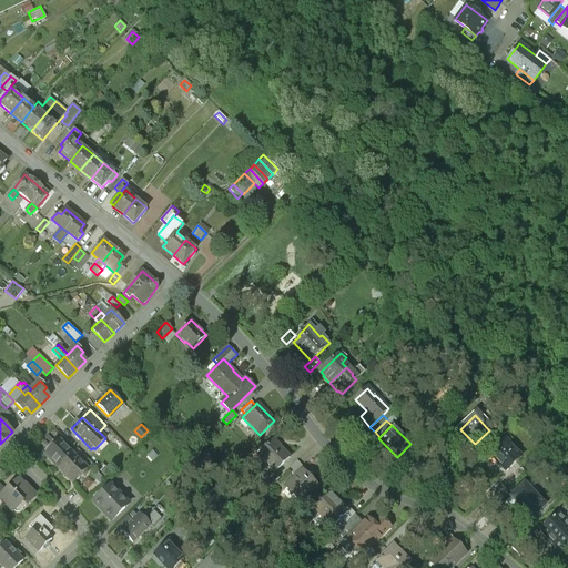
[(72,453),(60,440),(44,456),(57,469),(72,453)]
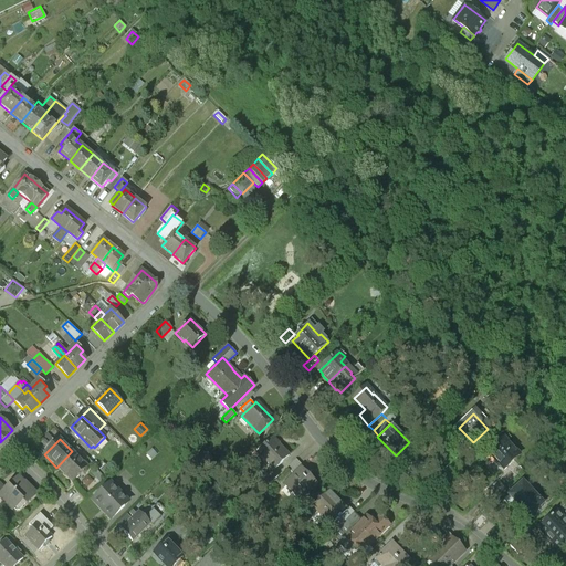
[(289,456),(272,439),(259,451),(275,469),(289,456)]
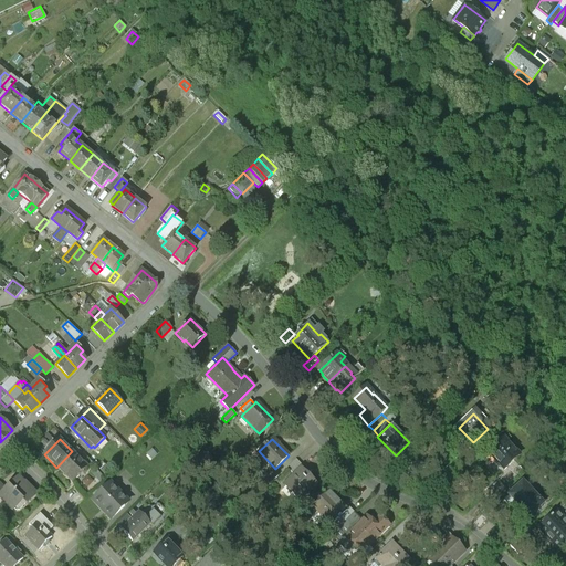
[(517,456),(503,439),(488,453),(503,470),(517,456)]
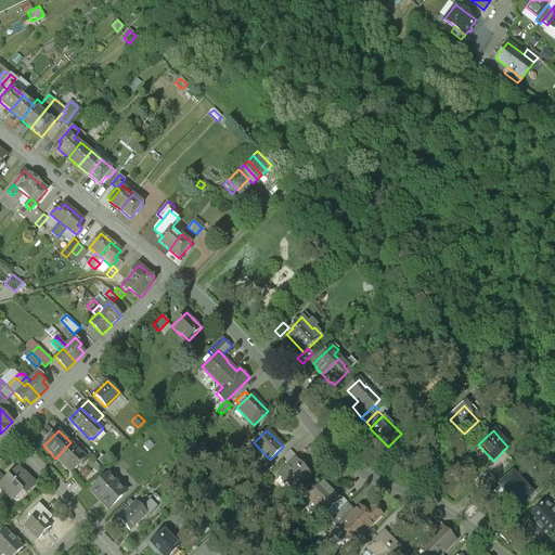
[(399,436),(388,447),(396,453),(407,443),(399,436)]
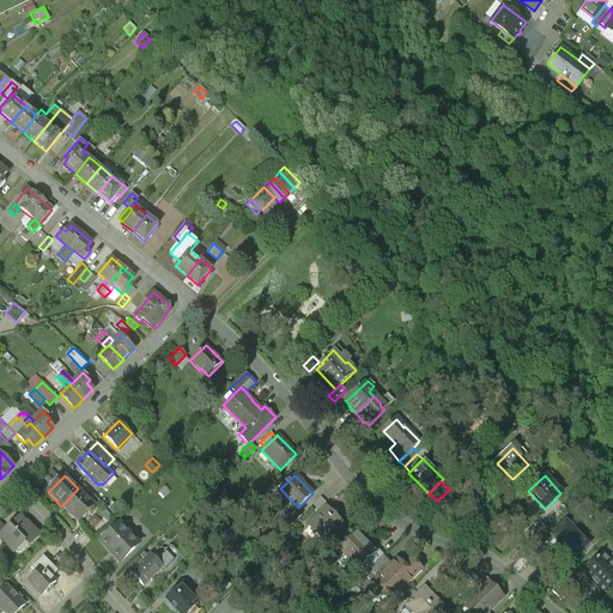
[(170,492),(164,486),(158,491),(163,498),(170,492)]
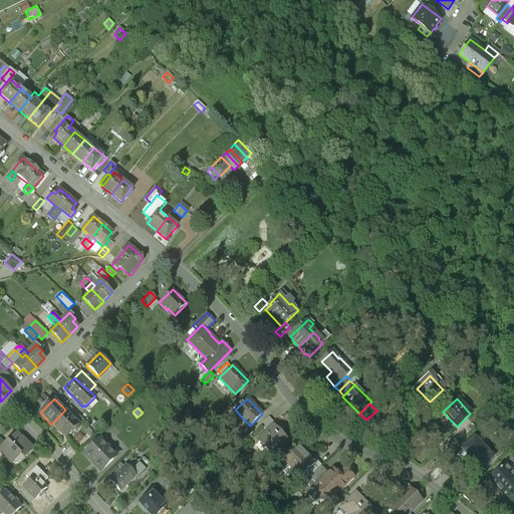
[(65,410),(51,425),(65,438),(80,423),(73,417),(73,418),(65,410)]
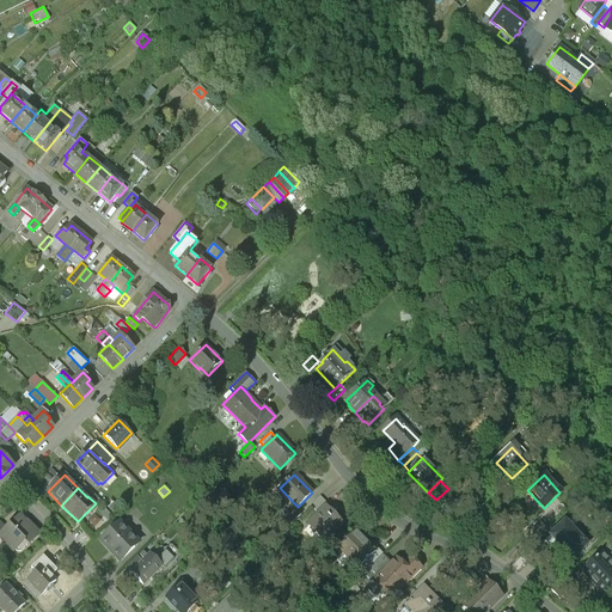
[(329,506),(320,496),(310,507),(317,514),(324,506),(326,508),(329,506)]
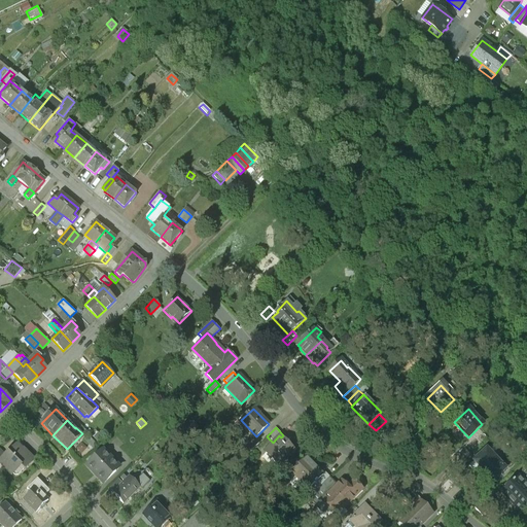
[(93,428),(89,432),(100,444),(105,440),(93,428)]
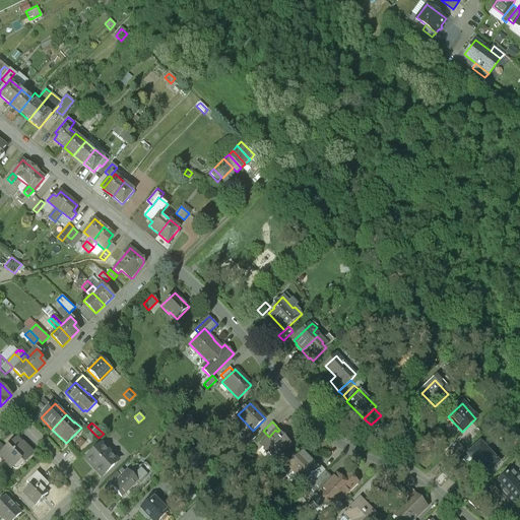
[(95,439),(86,430),(82,435),(91,444),(95,439)]
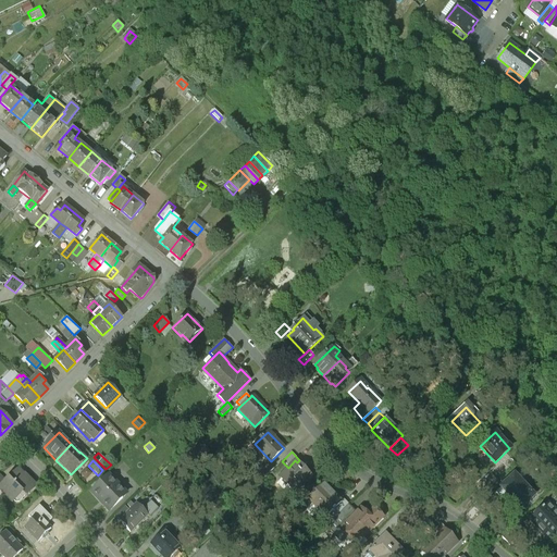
[(299,460),(297,462),(295,460),(288,468),(291,470),(281,480),(295,495),(302,489),(299,486),(310,475),(301,467),(304,465),(299,460)]
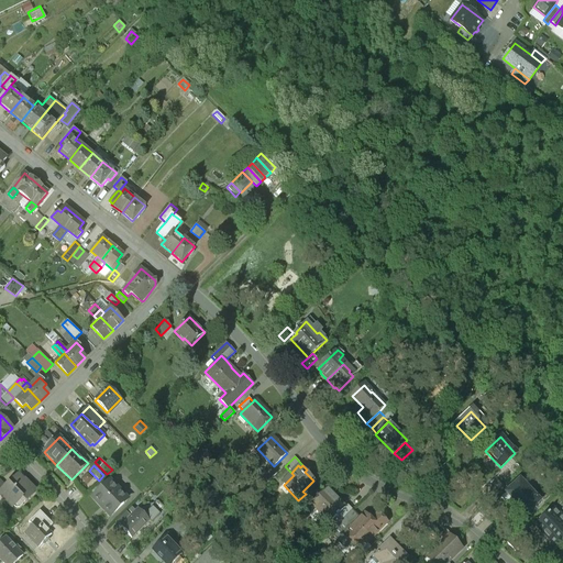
[(439,465),(426,478),(431,484),(444,471),(439,465)]
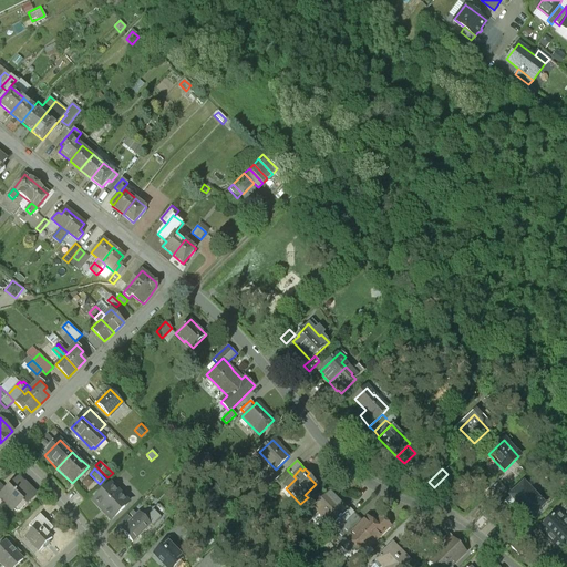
[(274,472),(265,481),(269,486),(278,477),(274,472)]
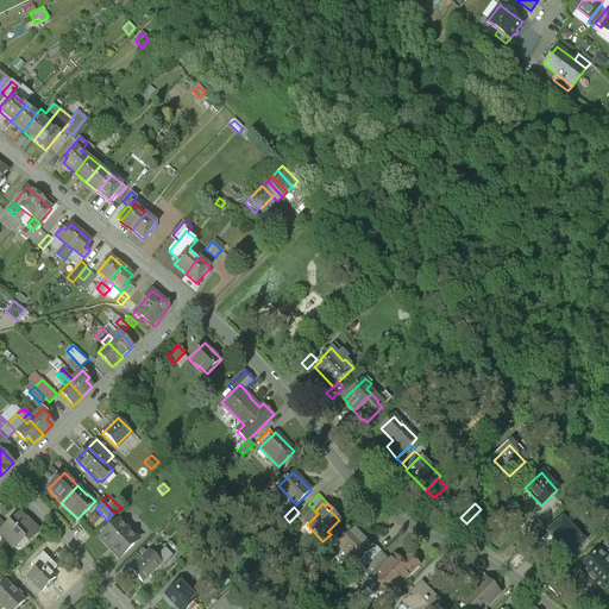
[(89,519),(95,526),(101,520),(95,513),(89,519)]
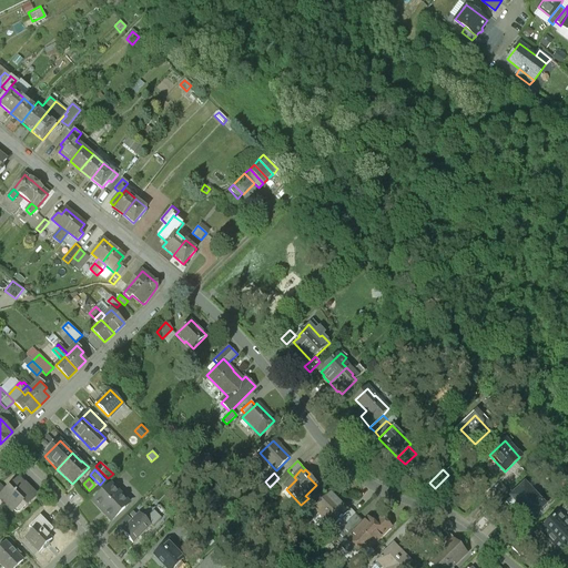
[(7,492),(0,497),(1,498),(13,511),(22,503),(26,506),(36,497),(28,490),(18,480),(7,492)]
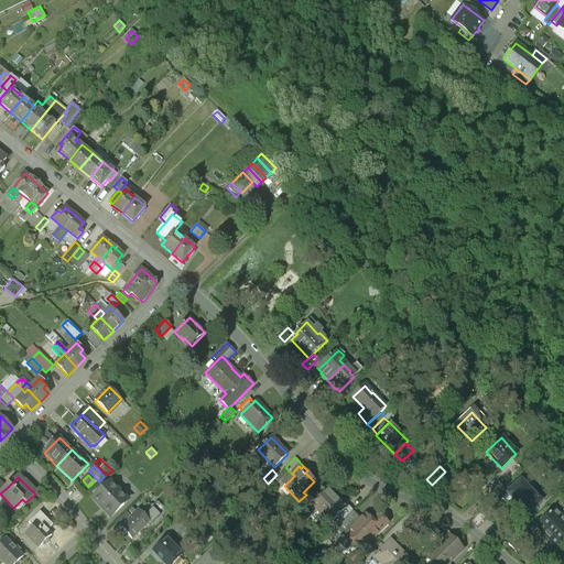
[(110,481),(93,499),(110,517),(128,500),(110,481)]
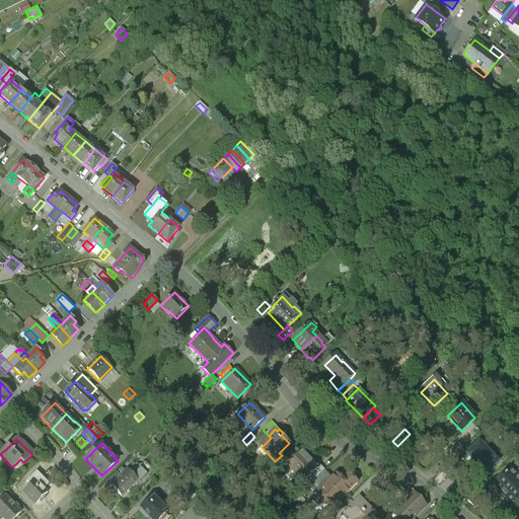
[(456,443),(445,454),(451,459),(462,449),(456,443)]
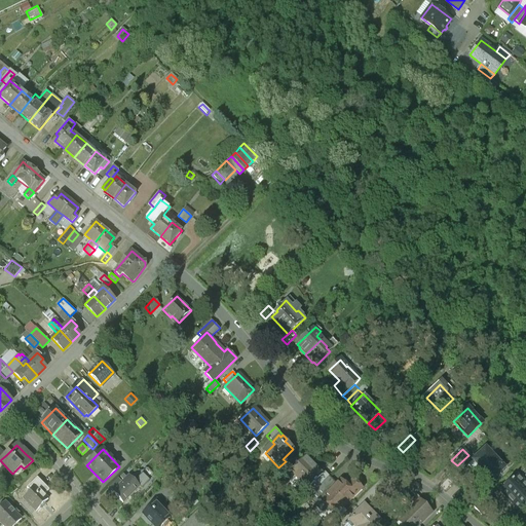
[(504,470),(490,455),(476,468),(490,483),(504,470)]
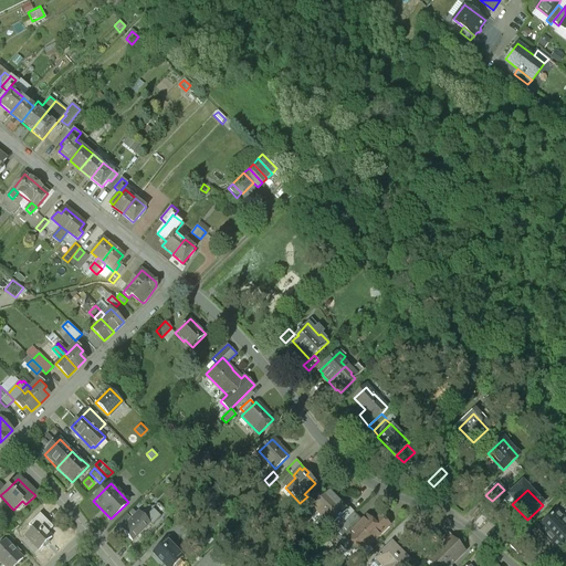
[(328,493),(312,509),(323,521),(322,523),(326,531),(336,523),(347,512),(328,493)]
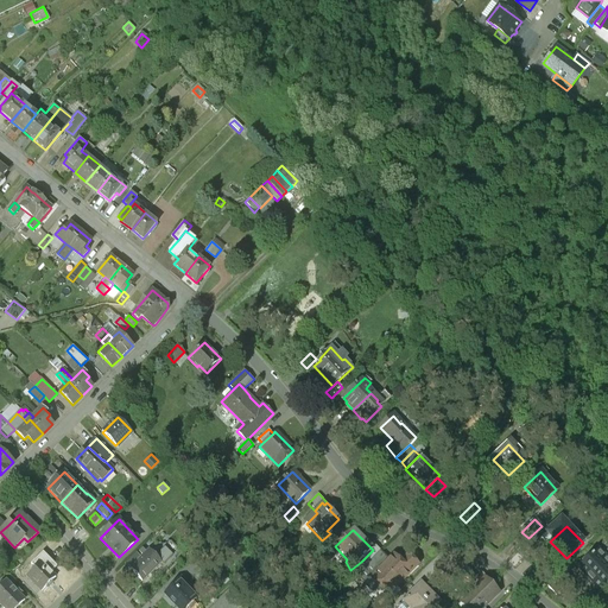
[(137,552),(124,564),(141,582),(162,562),(164,564),(172,555),(164,546),(153,556),(147,551),(141,557),(137,552)]
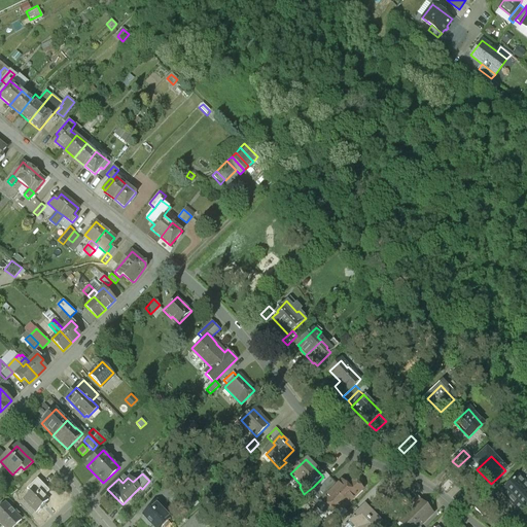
[(526,489),(516,479),(501,492),(519,512),(526,503),(526,489)]
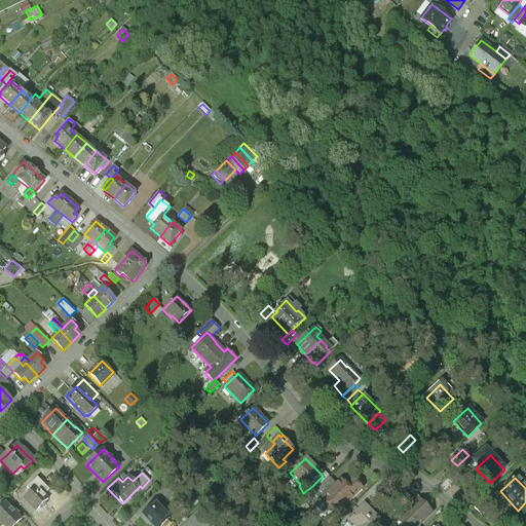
[(328,494),(324,497),(325,497),(316,505),(315,504),(314,505),(320,512),(333,512),(334,514),(337,514),(362,489),(353,481),(346,488),(340,481),(328,494)]
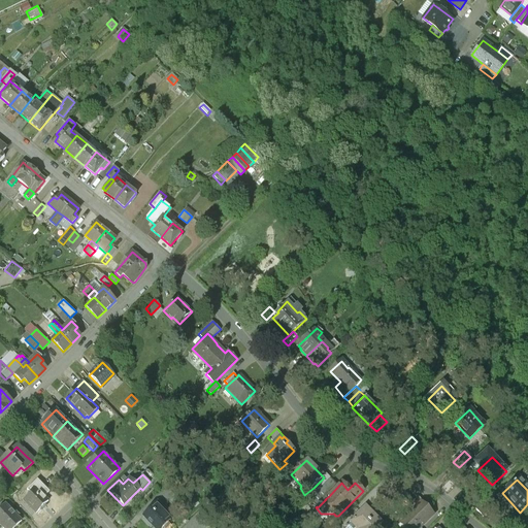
[(304,495),(304,496),(308,500),(309,499),(317,492),(314,488),(304,495)]
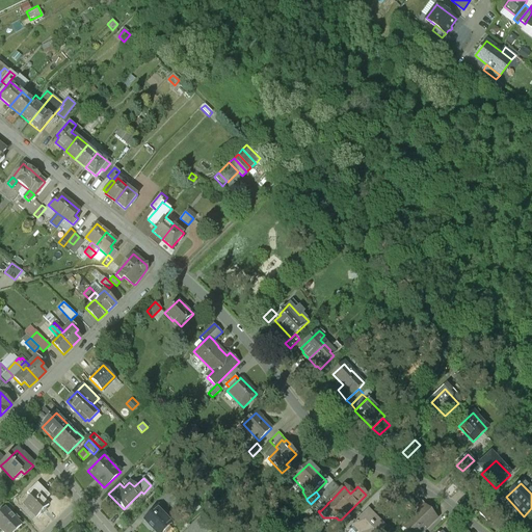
[(319,496),(312,503),(319,510),(320,511),(328,503),(327,503),(331,500),(323,491),(319,496)]
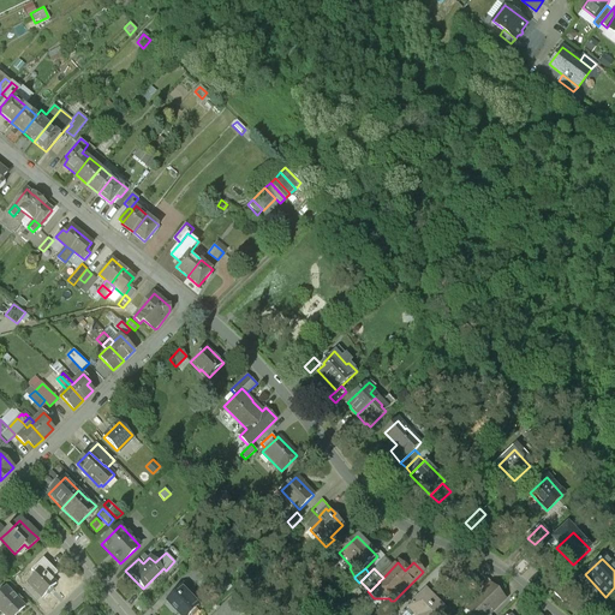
[(41,569),(28,583),(42,597),(55,584),(41,569)]
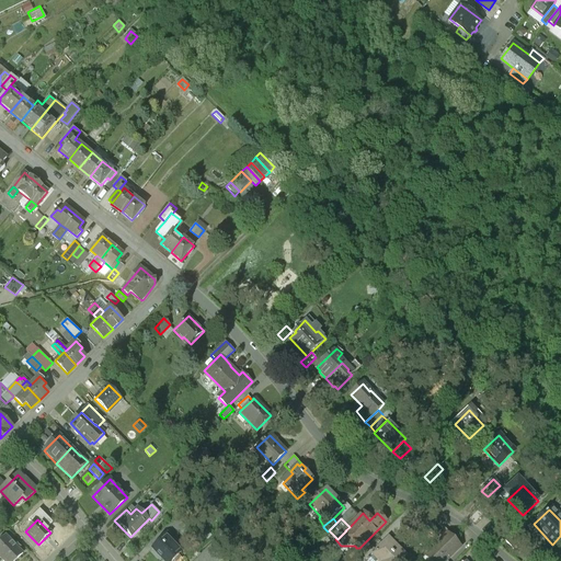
[(428,522),(419,531),(418,540),(424,547),(438,533),(428,522)]
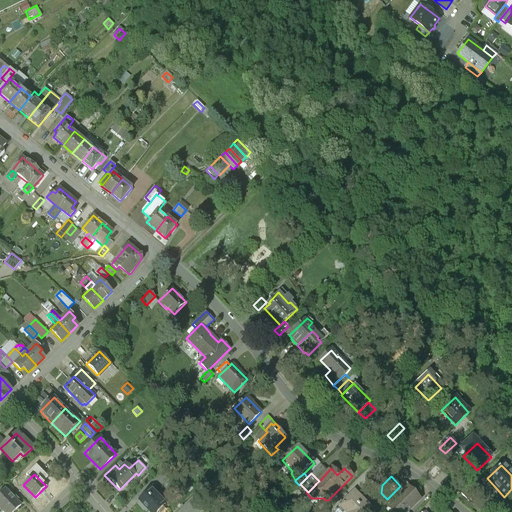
[(474,481),(461,493),(469,503),(482,490),(474,481)]
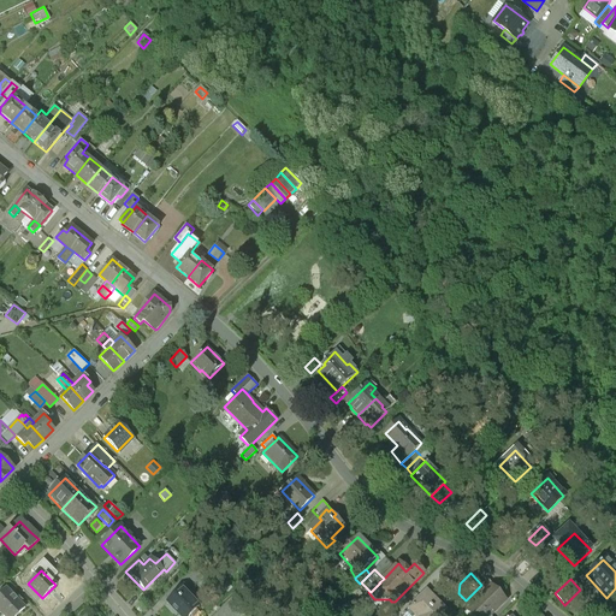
[(194,597),(183,586),(167,603),(181,615),(188,615),(199,606),(191,599),(194,597)]
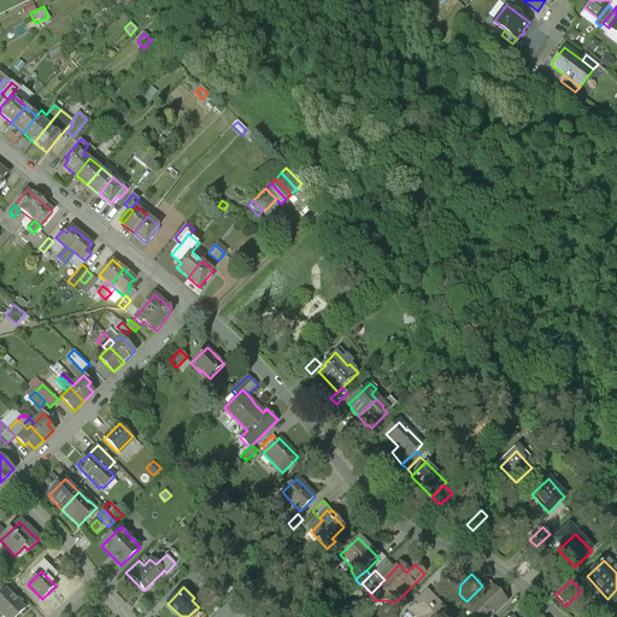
[(492,587),(468,611),(469,612),(470,611),(476,616),(491,616),(492,616),(506,601),(505,600),(505,601),(493,589),(493,588),(492,587)]
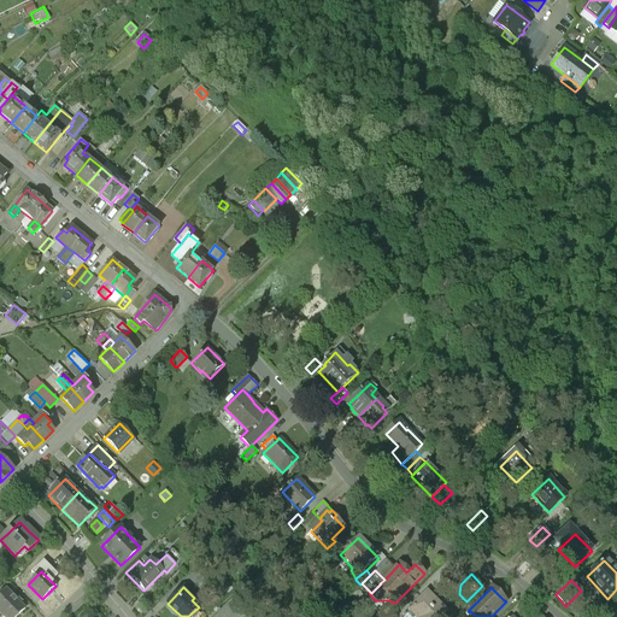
[(16,600),(6,589),(0,595),(0,612),(4,616),(15,616),(24,609),(22,606),(24,603),(18,597),(16,600)]
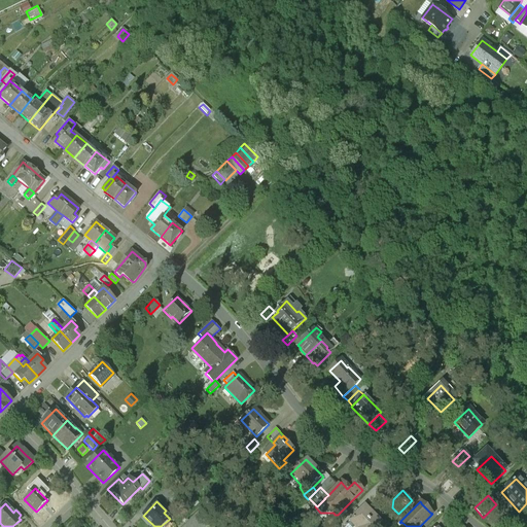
[(376,526),(382,522),(364,505),(342,526),(376,526)]
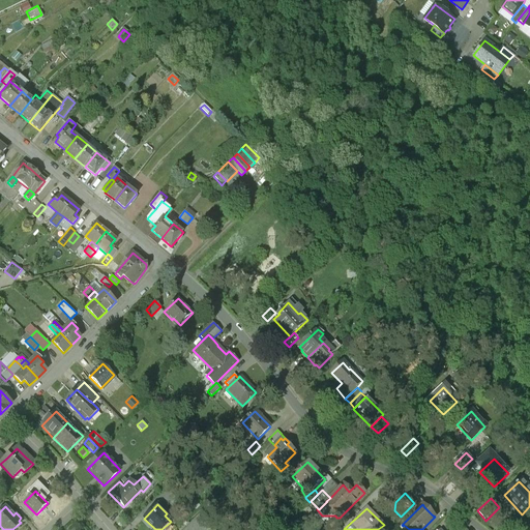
[(199,514),(183,529),(205,529),(210,526),(199,514)]
